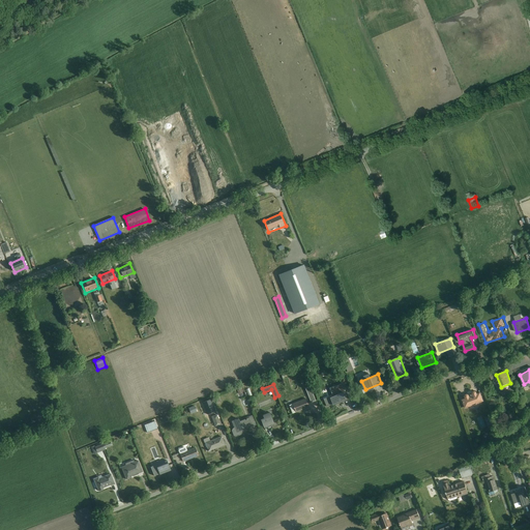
[(310,402),(314,400),(310,385),(305,386),(310,402)]
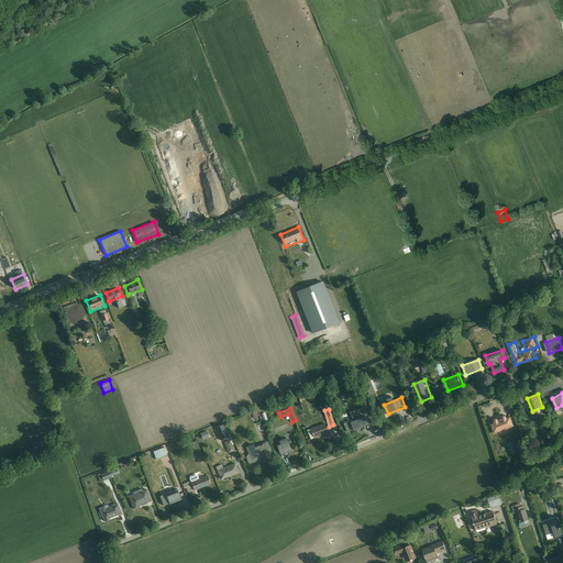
[(364,415),(343,422),(346,431),(367,424),(364,415)]
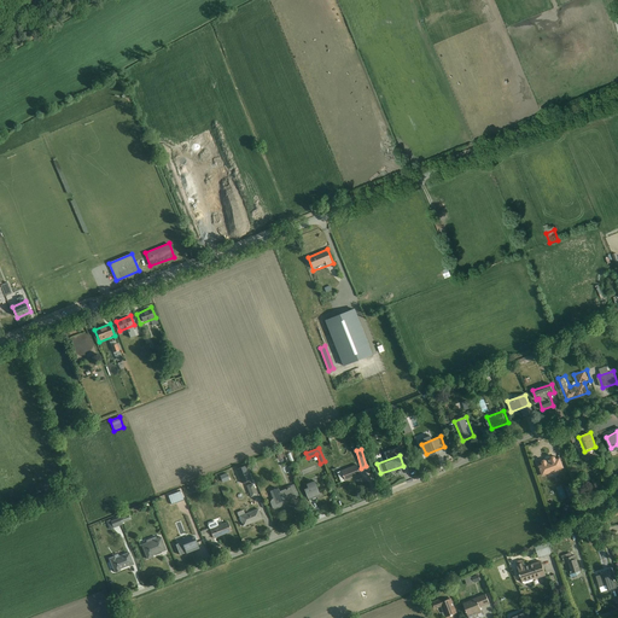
[(544,477),(566,468),(561,455),(540,464),(544,477)]
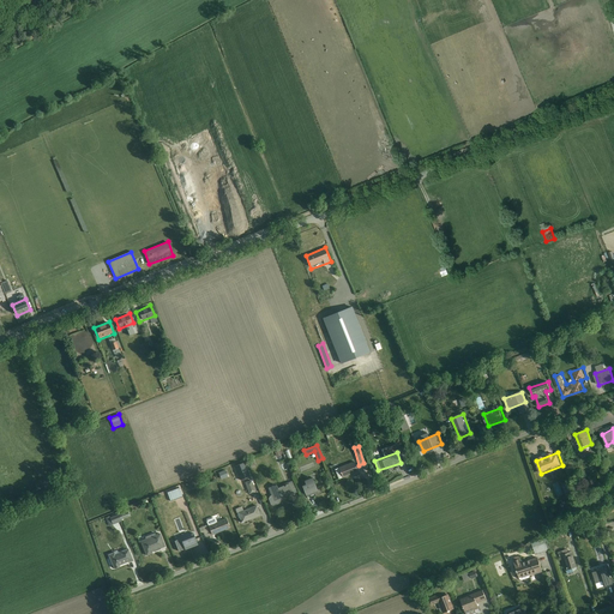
[(240,479),(248,476),(244,462),(234,465),(240,479)]
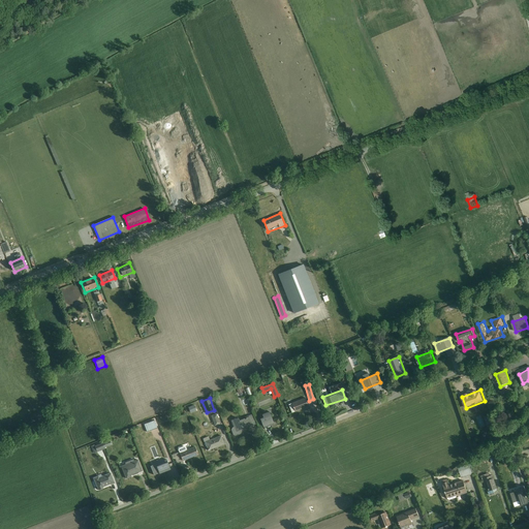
[(296,412),(309,406),(306,398),(292,404),(296,412)]
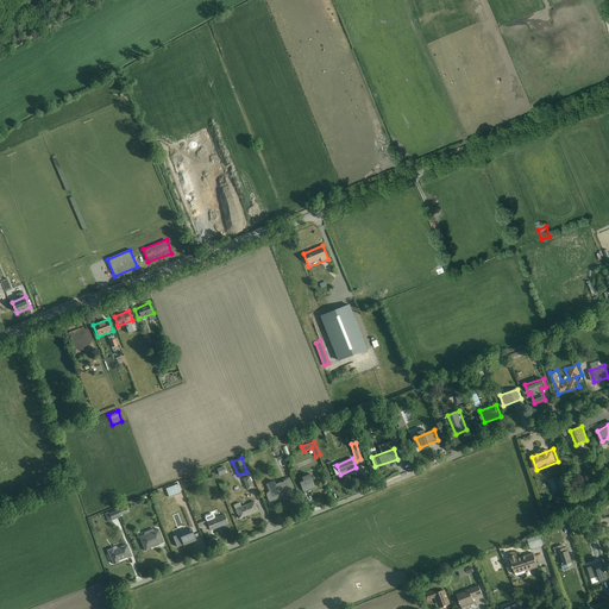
[(305,491),(316,488),(311,473),(300,478),(305,491)]
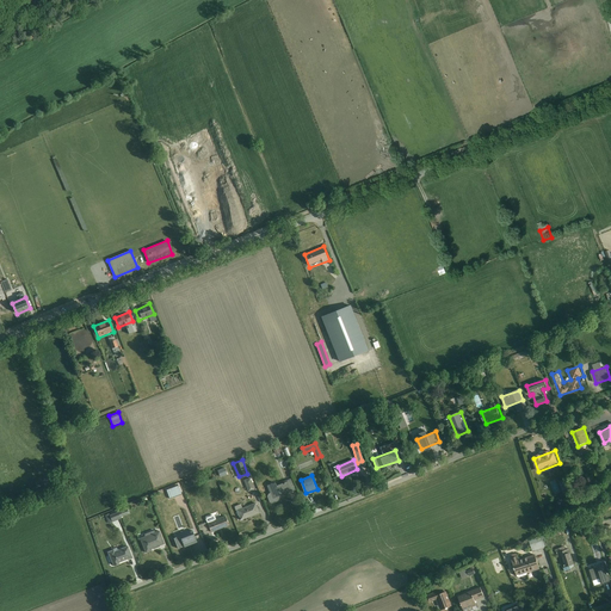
[(244,480),(247,492),(254,489),(250,477),(244,480)]
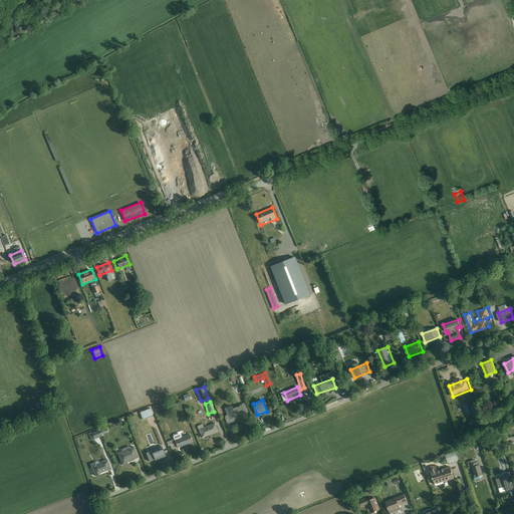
[(230,420),(244,414),(241,406),(233,409),(232,406),(225,409),(230,420)]
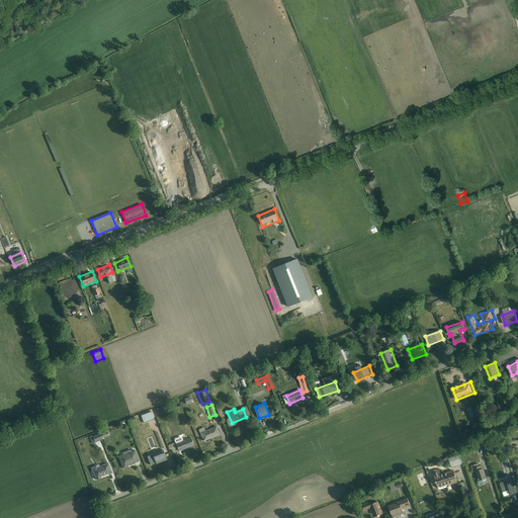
[(152,412),(141,415),(143,422),(154,419),(152,412)]
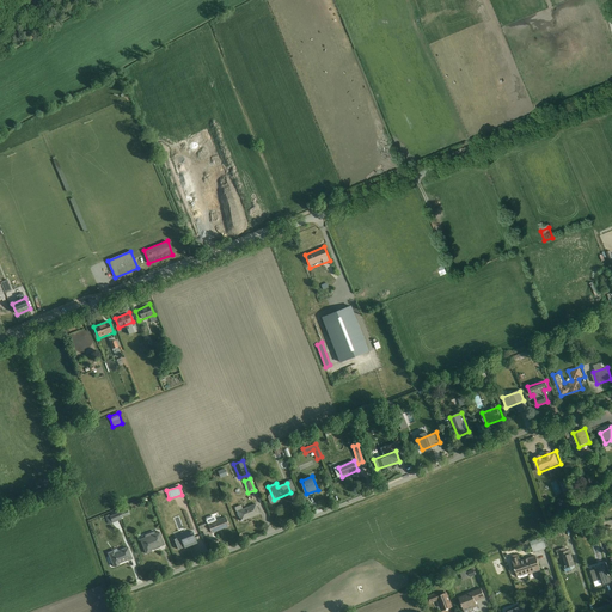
[(242,521),(261,514),(257,503),(237,510),(242,521)]
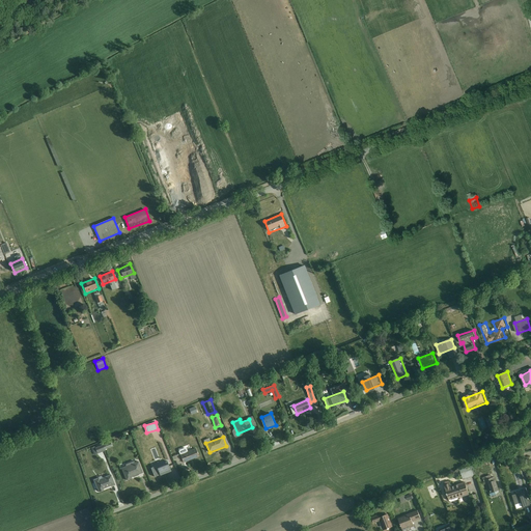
[(93,454),(112,448),(110,442),(91,447),(93,454)]
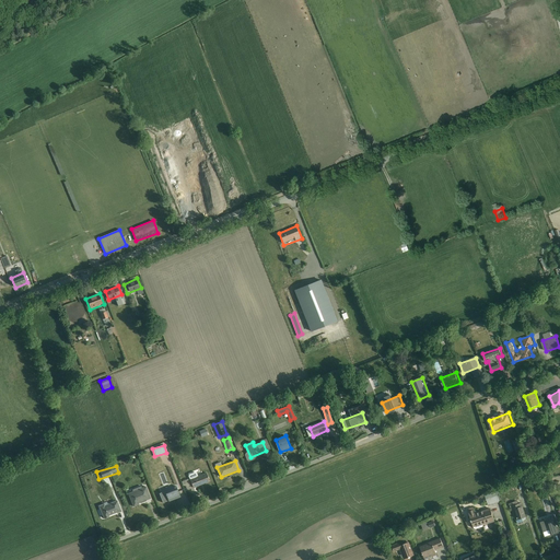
[(194,488),(210,481),(205,466),(188,473),(194,488)]
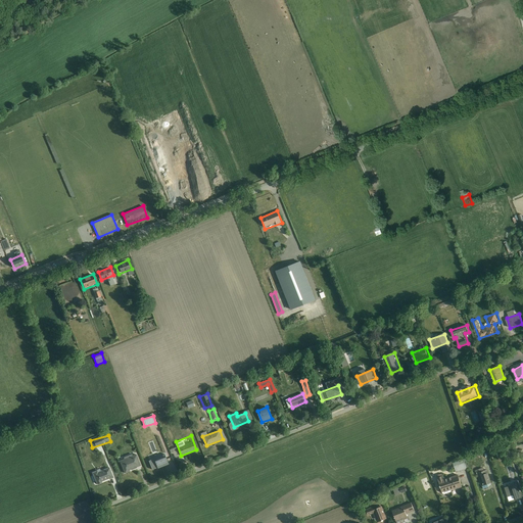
[(125,473),(141,467),(137,454),(120,460),(125,473)]
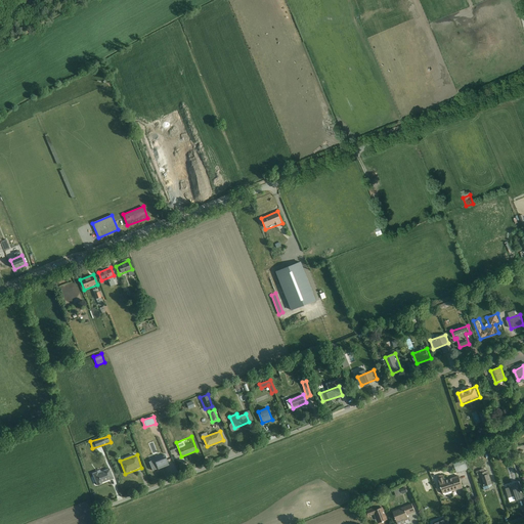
[(154,472),(170,466),(166,455),(149,462),(154,472)]
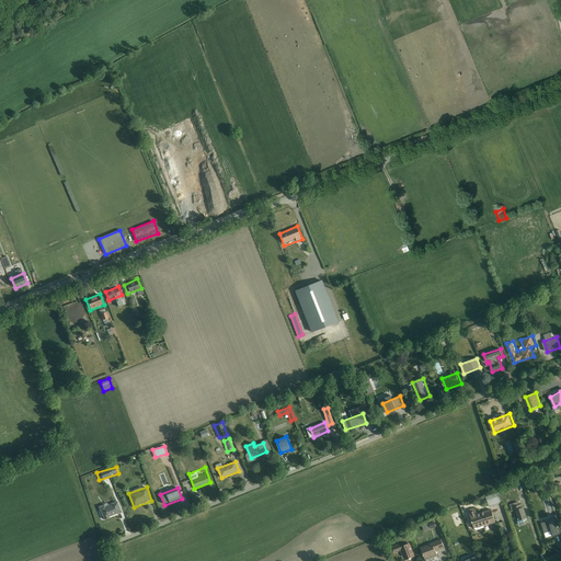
[(104,519),(122,514),(117,501),(100,507),(104,519)]
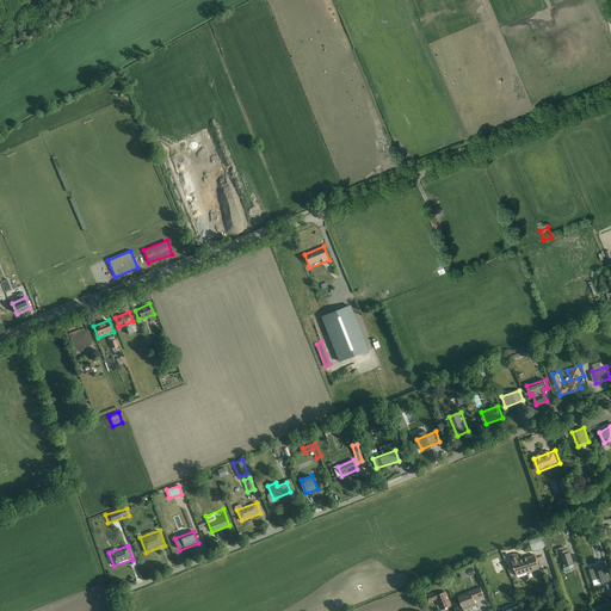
[(566,566),(574,563),(568,545),(555,549),(557,557),(562,556),(566,566)]
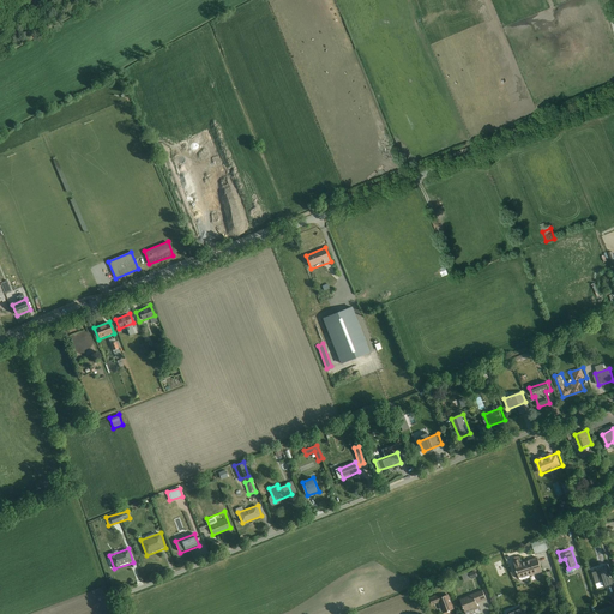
[(521,578),(543,570),(537,552),(515,560),(521,578)]
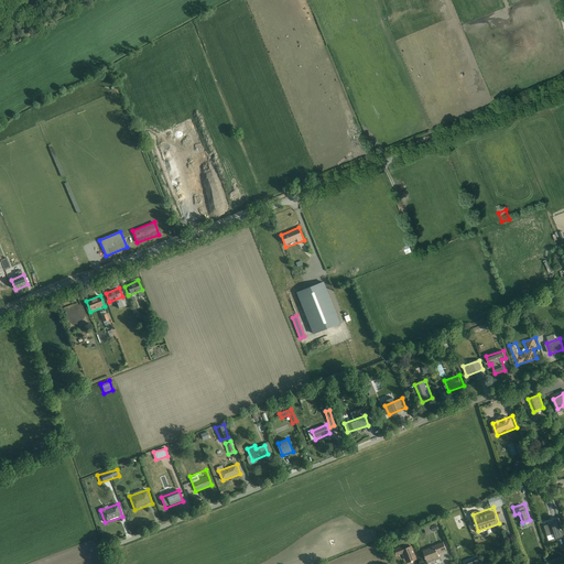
[(557,540),(563,537),(563,529),(561,519),(551,521),(552,523),(544,527),(548,537),(555,534),(557,540)]
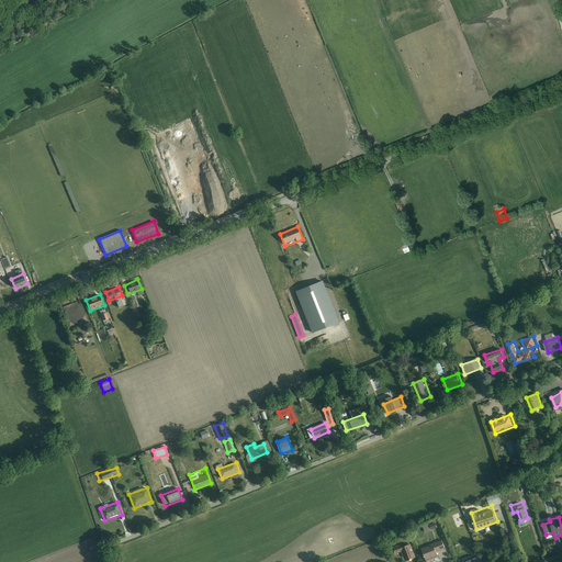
[(447,548),(442,539),(424,547),(429,561),(440,557),(438,551),(447,548)]
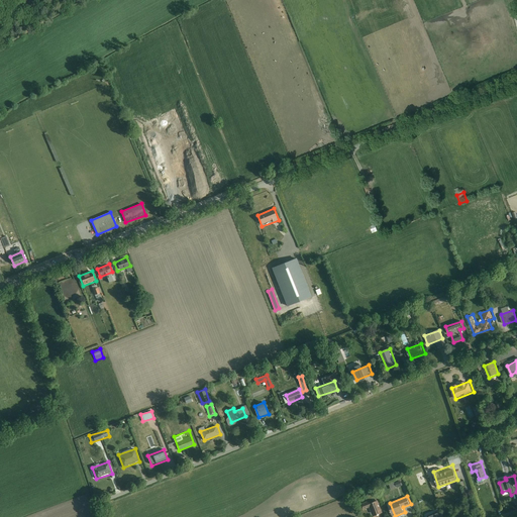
[(372,516),(382,512),(378,499),(362,505),(364,510),(369,508),(372,516)]
